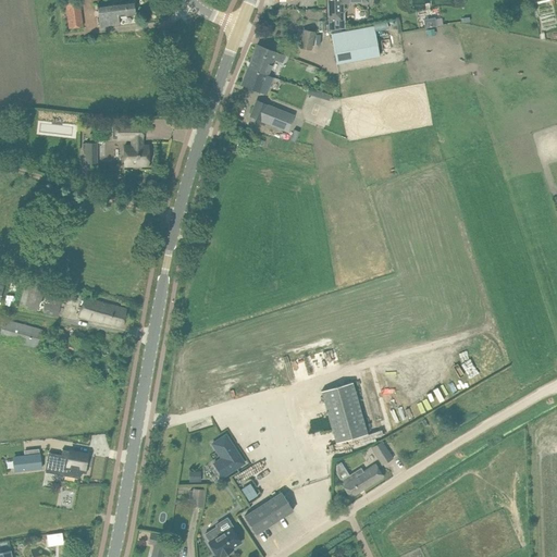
[(132,0),(122,1),(96,4),(99,27),(109,26),(119,24),(118,16),(135,14),(133,0),(132,0)]
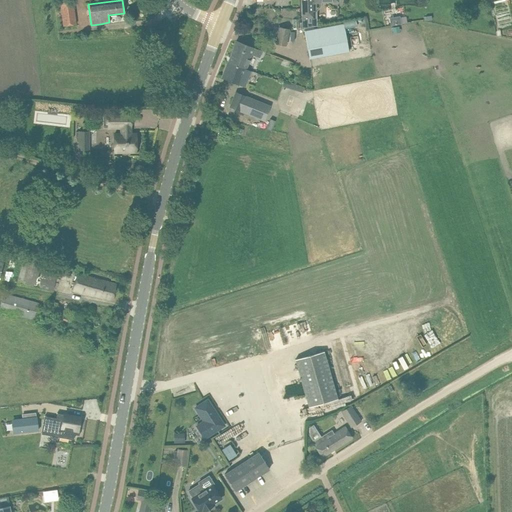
[(302,0),(303,17),(312,17),(312,12),(316,12),(321,7),(321,3),(337,3),(337,1),(337,0),(302,0)]
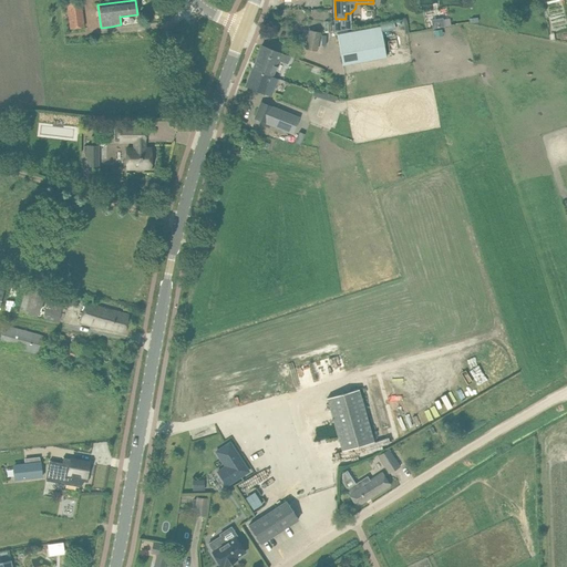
[(81,1),(66,2),(70,29),(84,27),(81,1)]
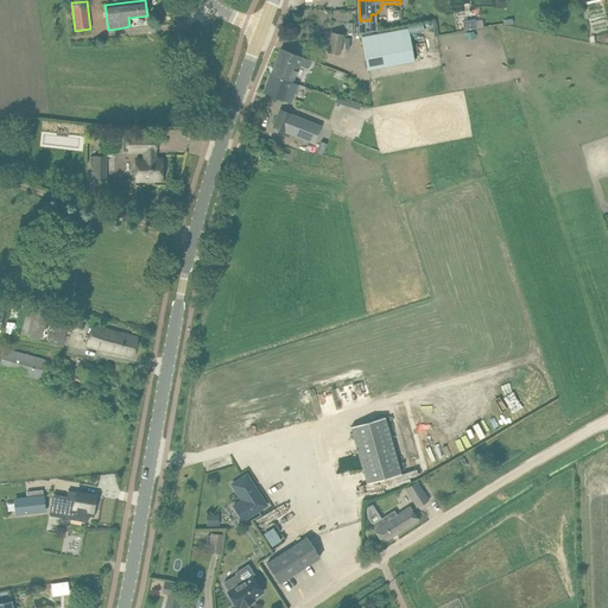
[(474,19),(462,21),(463,31),(476,29),(474,19)]
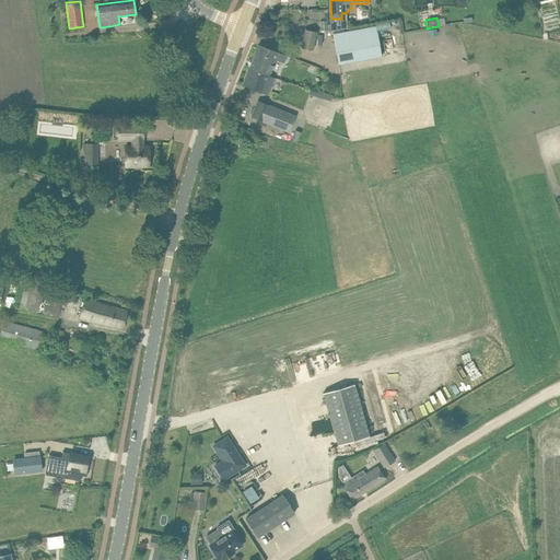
[(389,22),(381,24),(333,33),(338,63),(378,56),(377,51),(385,49),(383,41),(392,39),(389,22)]
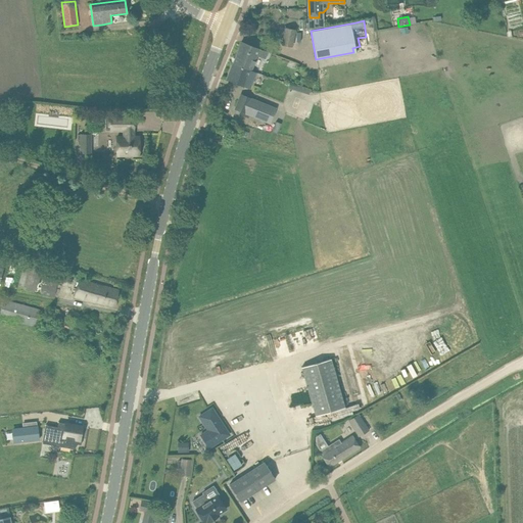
[(291,47),(295,30),(285,28),(282,45),(291,47)]
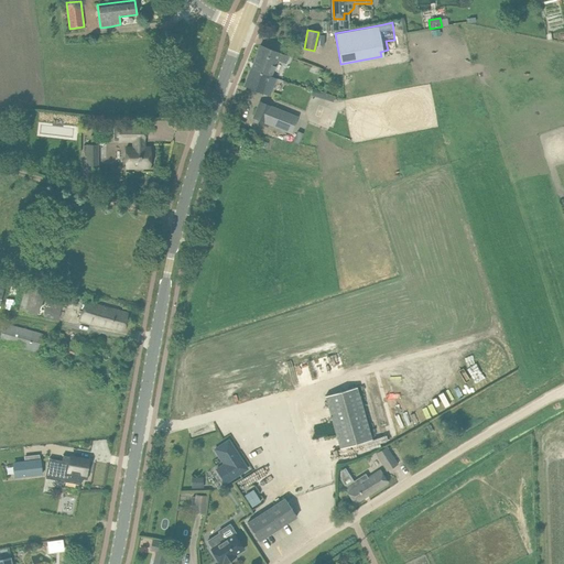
[(250,68),(271,76),(277,61),(285,64),(289,56),(280,53),(270,49),(260,44),(251,68),(250,68)]
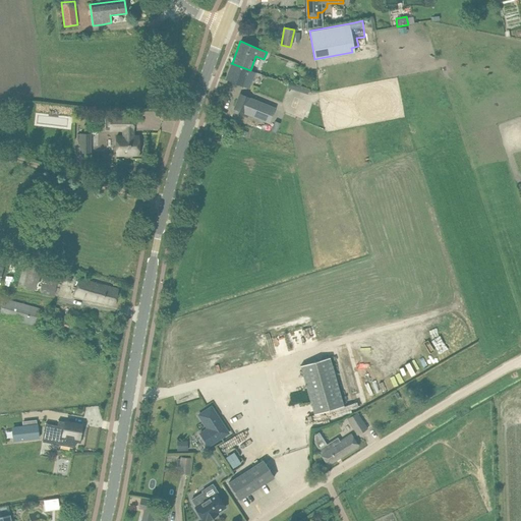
[(250,70),(231,63),(225,79),(249,89),(255,72),(250,70)]
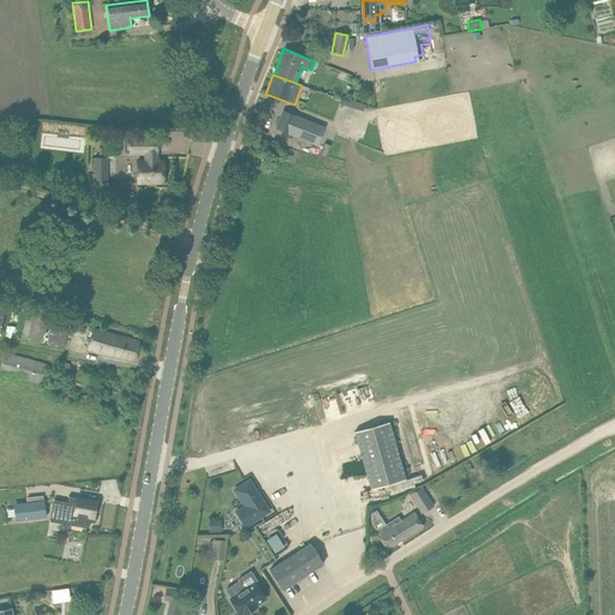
[(324,127),(284,111),(276,130),(288,135),(317,147),(324,127)]
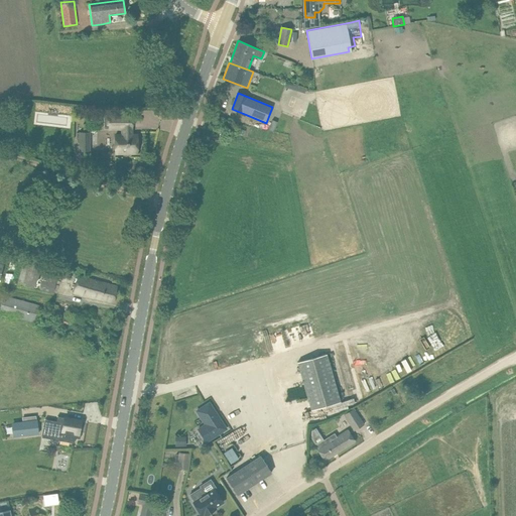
[(84,107),(80,106),(76,106),(76,118),(84,118),(84,107)]
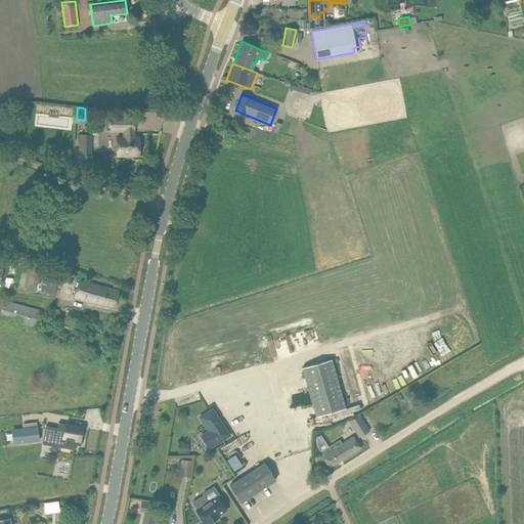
[(126,131),(126,137),(117,137),(117,156),(131,156),(139,156),(139,137),(133,137),(133,131),(134,131),(134,117),(105,117),(105,131),(126,131)]
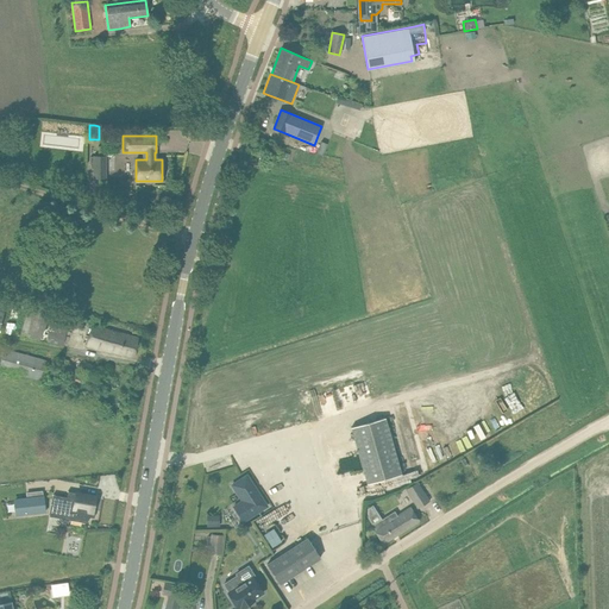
[(106,157),(93,157),(93,180),(106,180),(106,157)]
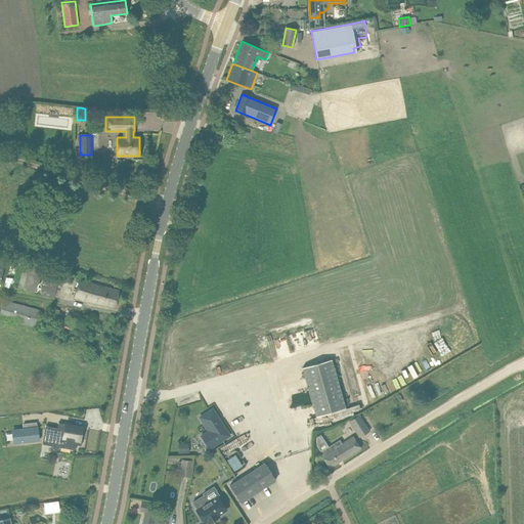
[(0,280),(3,281),(9,258),(0,255),(0,280)]
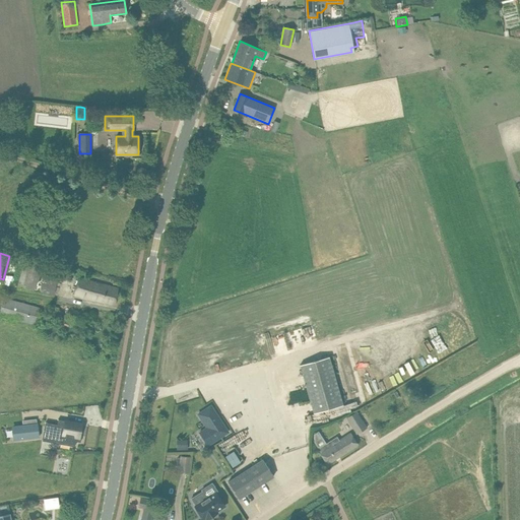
[(26,285),(55,294),(61,274),(46,270),(47,265),(34,261),(26,285)]
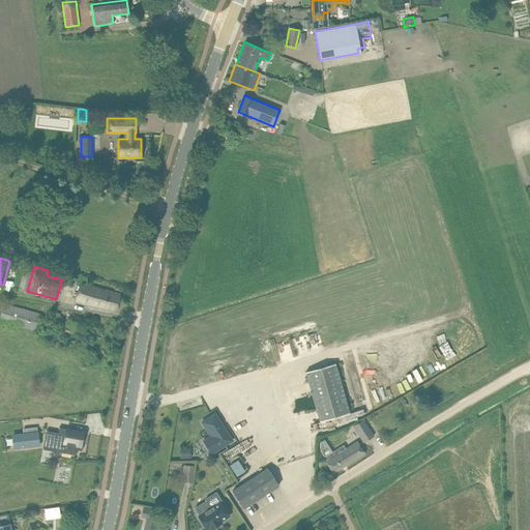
[(82,282),(77,301),(119,313),(124,293),(82,282)]
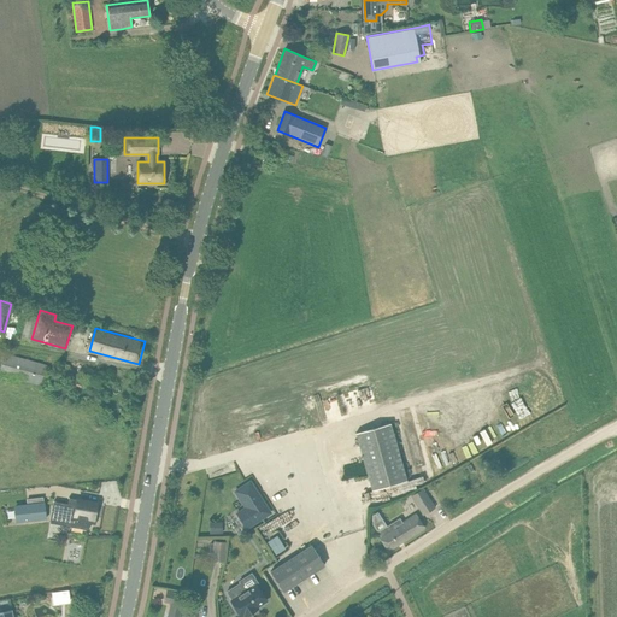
[(407,481),(391,423),(357,433),(372,491),(407,481)]
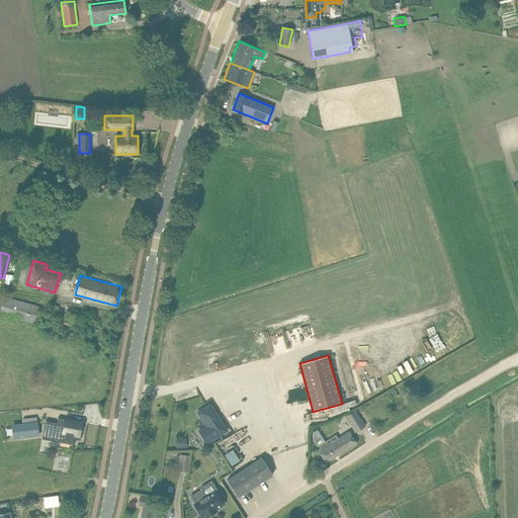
[(196,413),(205,426),(198,431),(206,444),(227,430),(209,404),(196,413)]
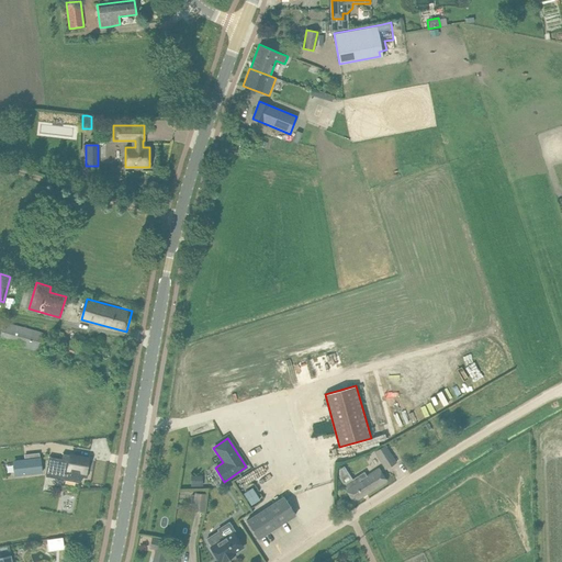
[(395,463),(384,445),(375,450),(386,469),(395,463)]
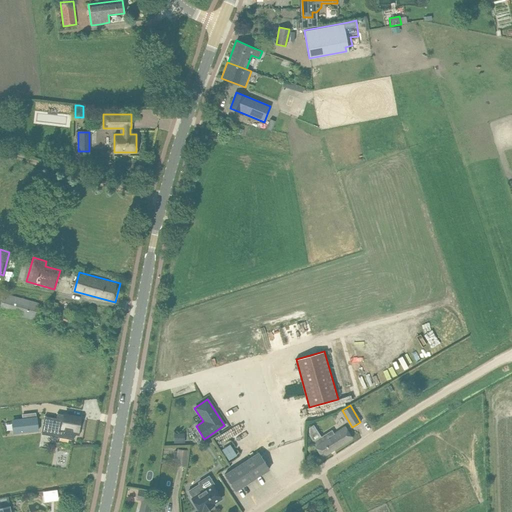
[(56,414),(56,419),(47,417),(45,426),(51,427),(49,434),(59,436),(59,438),(73,441),(74,435),(79,436),(80,431),(78,430),(80,417),(56,414)]
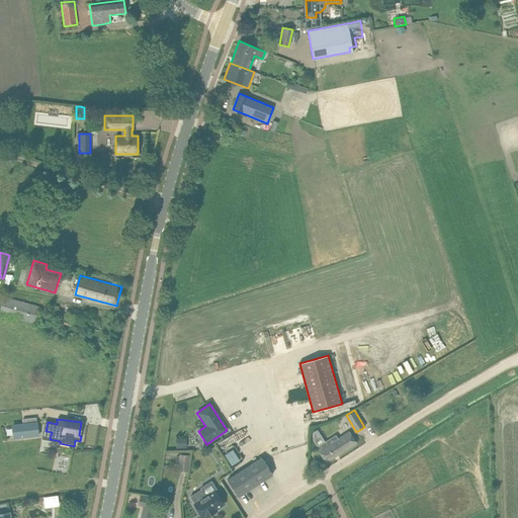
[(13,425),(15,438),(39,435),(37,422),(13,425)]
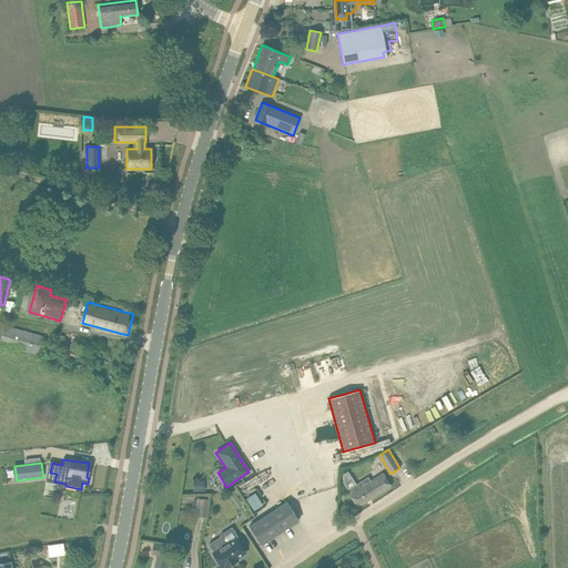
[(383,474),(371,482),(368,477),(347,490),(350,495),(357,507),(391,486),(383,474)]
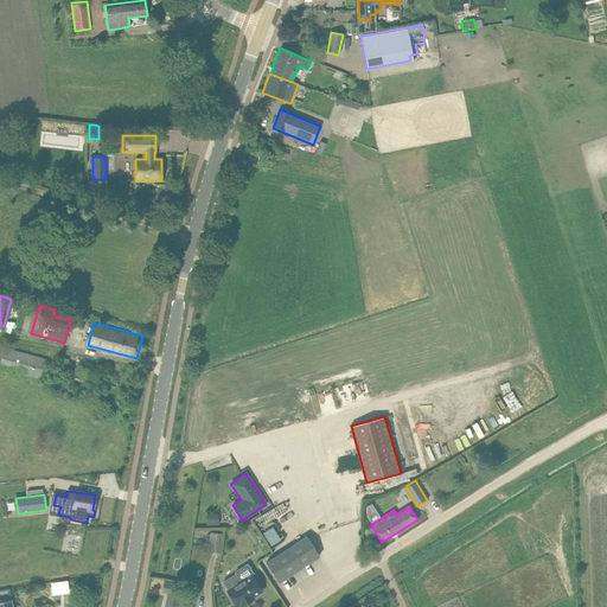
[(221,524),(221,512),(208,512),(208,524),(221,524)]
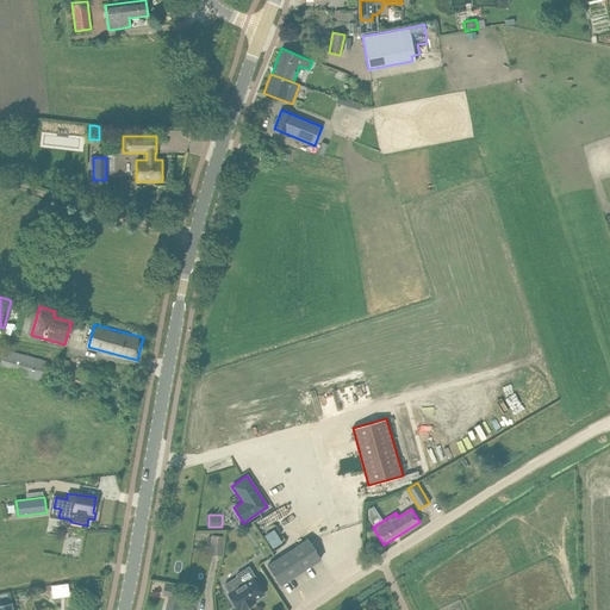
[(274,530),(265,536),(272,548),(281,542),(274,530)]
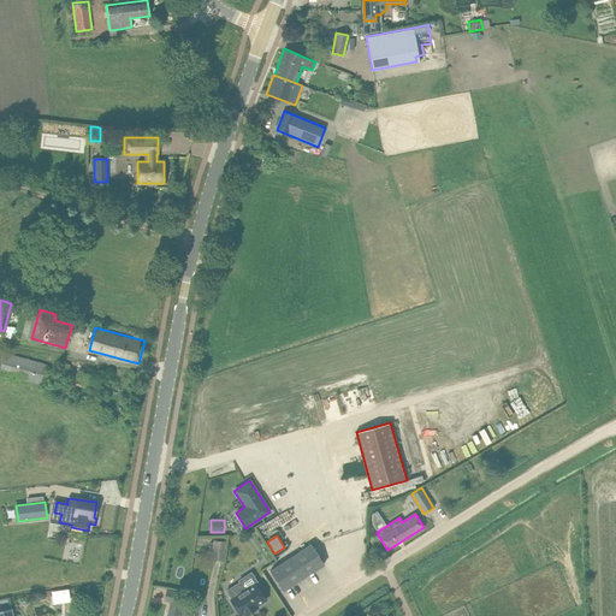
[(212,558),(224,560),(225,542),(214,540),(212,558)]
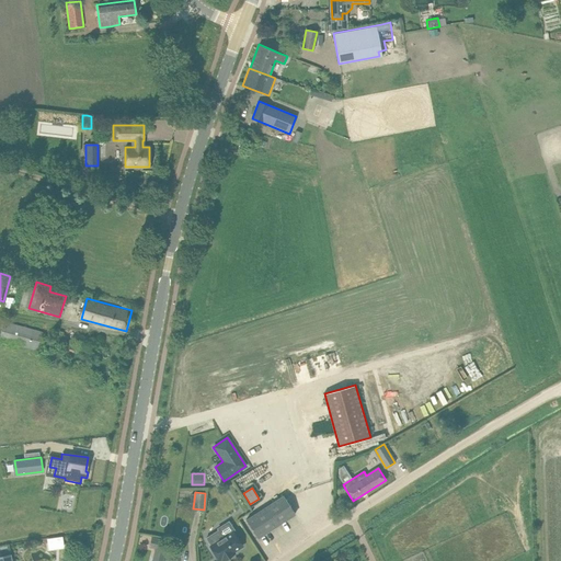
[(295,514),(283,495),(245,519),(258,538),(295,514)]
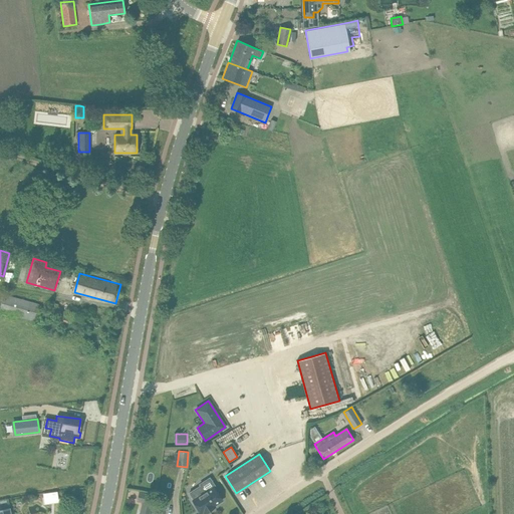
[(201,513),(203,513),(215,507),(214,506),(222,500),(213,487),(205,492),(201,486),(189,494),(193,500),(192,500),(195,505),(196,507),(200,513),(201,513)]
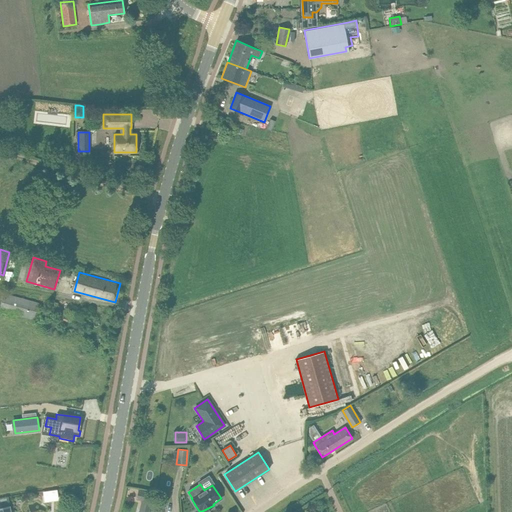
[(148,511),(154,493),(139,489),(136,499),(141,501),(138,511),(148,511)]
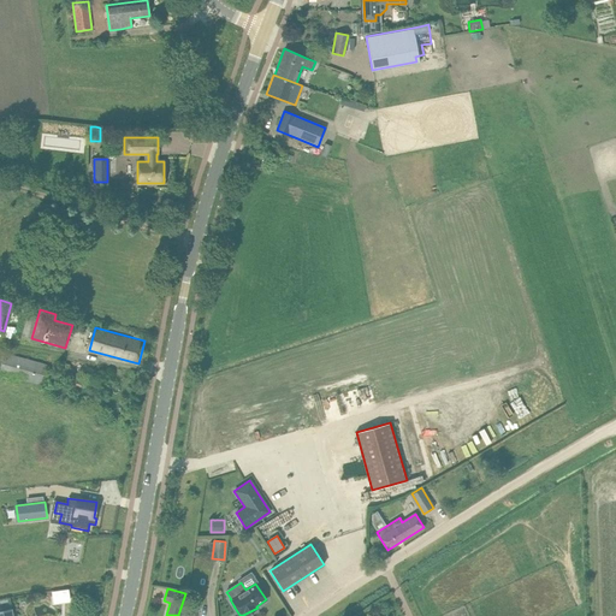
[(184,615),(197,615),(201,604),(185,600),(183,608),(187,609),(184,615)]
